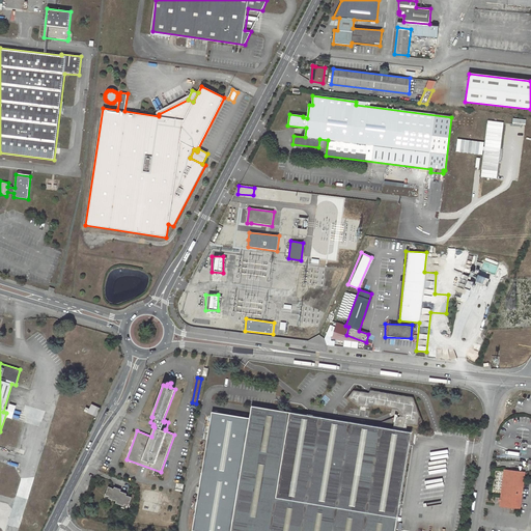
[(290,411),(276,497),(397,516),(411,430),(407,429),(407,428),(408,423),(412,423),(418,424),(423,419),(414,396),(371,389),(369,391),(354,389),(348,396),(358,404),(370,406),(372,403),(398,408),(400,414),(396,416),(396,419),(398,419),(398,421),(396,421),(394,421),(393,427),(290,411)]
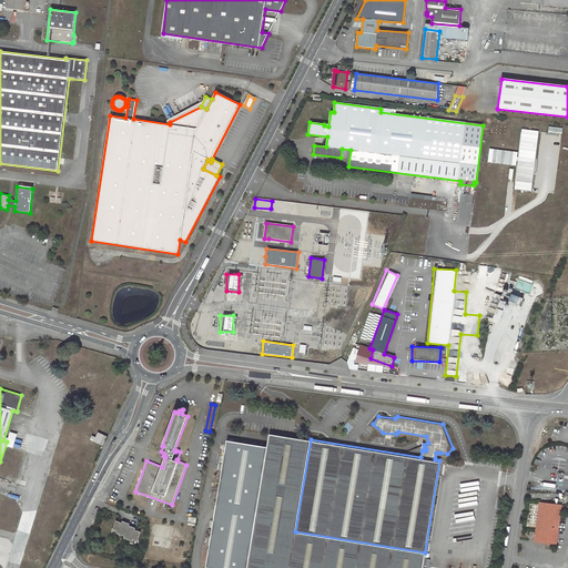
[(92,436),(91,439),(103,446),(107,437),(98,433),(95,438),(92,436)]
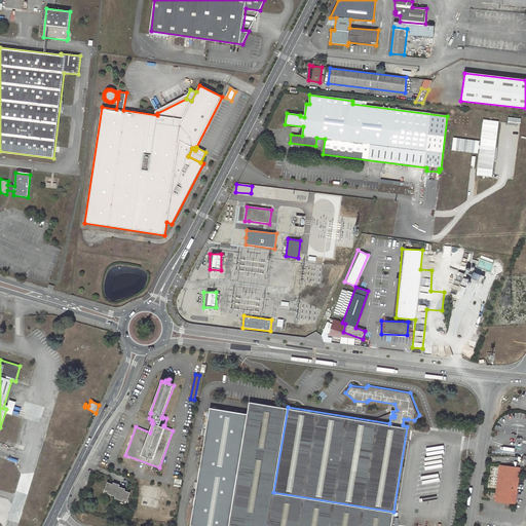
[(248,413),(210,408),(190,525),(196,525),(390,525),(393,512),(273,492),(288,407),(250,402),(248,413)]
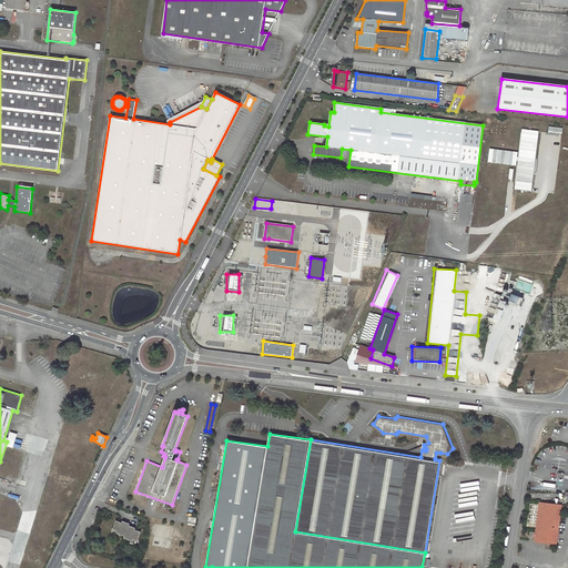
[(563,505),(540,503),(536,541),(558,544),(563,505)]
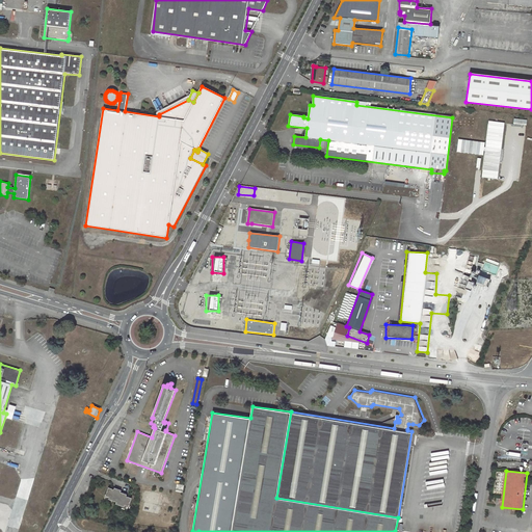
[(178,484),(177,490),(183,493),(185,485),(178,484)]
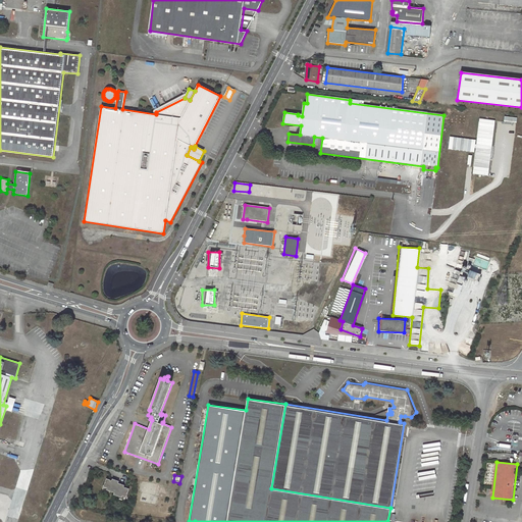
[(107,478),(104,486),(107,488),(107,489),(114,492),(114,494),(122,498),(122,496),(126,497),(129,488),(124,487),(124,485),(118,483),(119,481),(112,479),(112,480),(107,478)]
